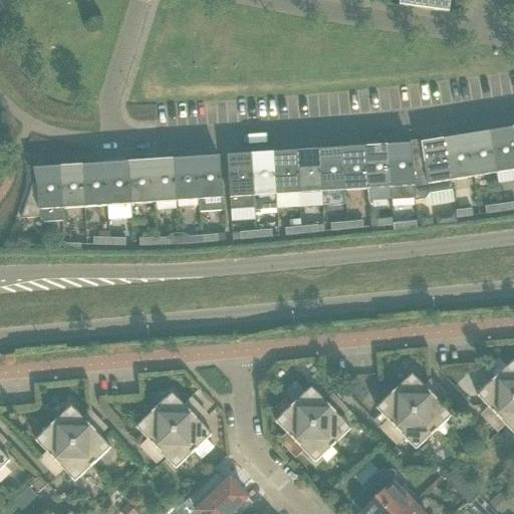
[(399,0),(399,6),(449,12),(450,0),(399,0)]
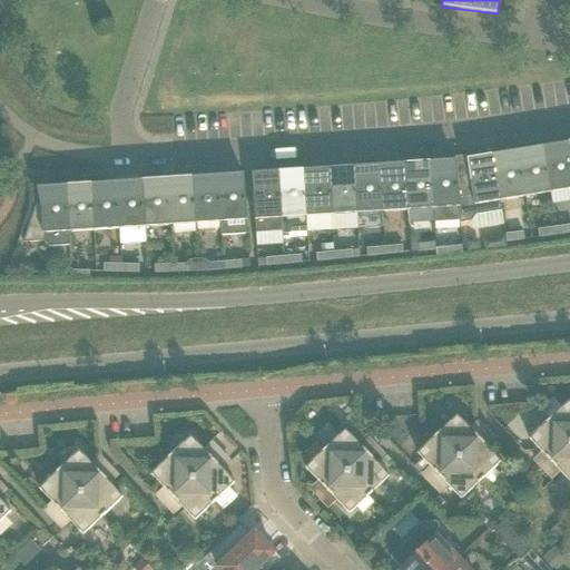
[(569,158),(568,146),(543,149),(550,193),(569,189),(569,158)]
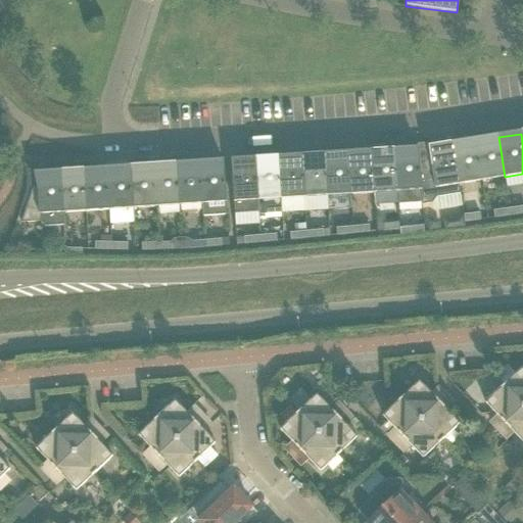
[(505,177),(498,137),(475,141),(481,181),(505,177)]
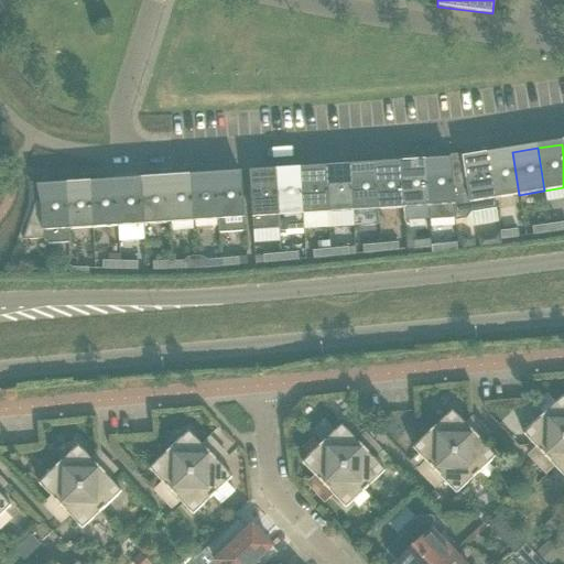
[(512,152),(488,155),(495,198),(519,195),(512,152)]
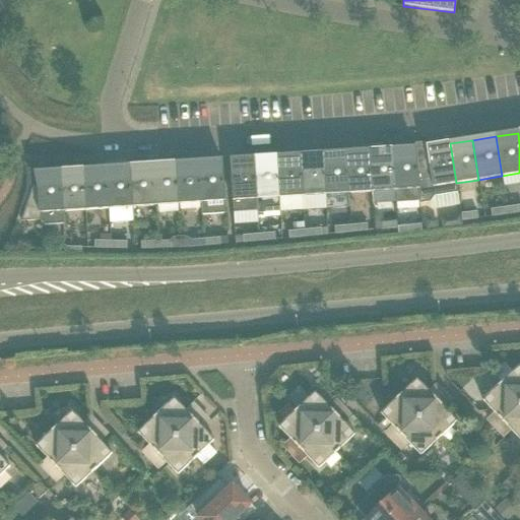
[(426,147),(428,147),(427,142),(414,143),(414,148),(392,150),(395,202),(419,201),(417,173),(430,172),(426,147)]
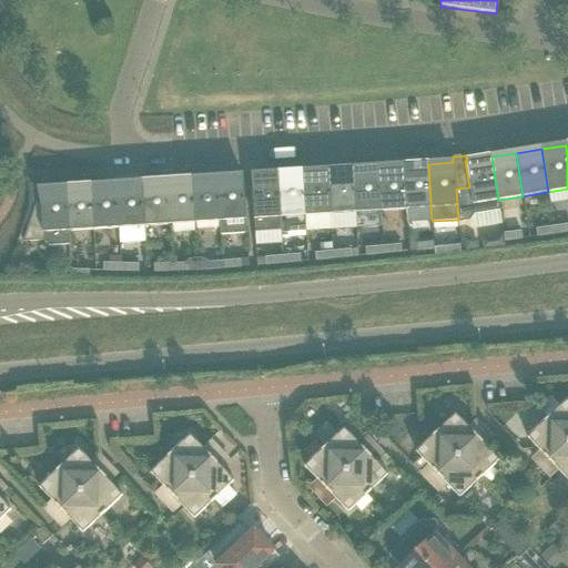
[(469,188),(456,189),(458,220),(458,222),(473,220),(472,213),(474,209),(499,205),(498,200),(492,156),(467,161),(465,161),(469,188)]
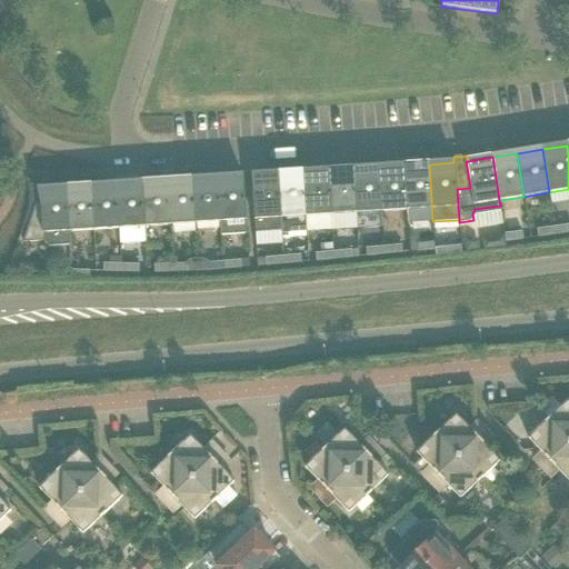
[(403,166),(407,210),(408,223),(432,221),(429,165),(403,166)]
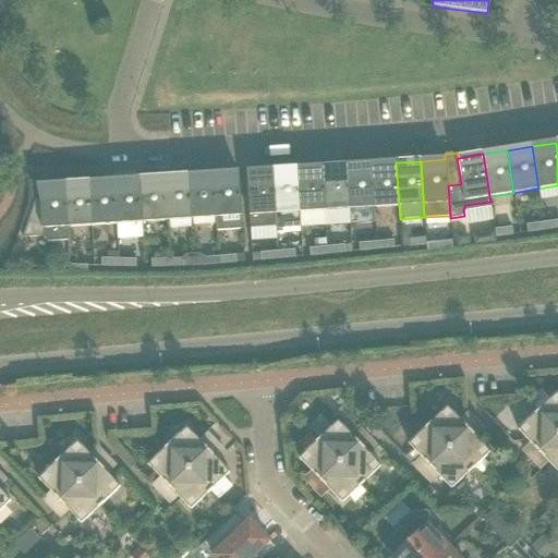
[(396,162),(372,165),(374,207),(399,206),(396,162)]
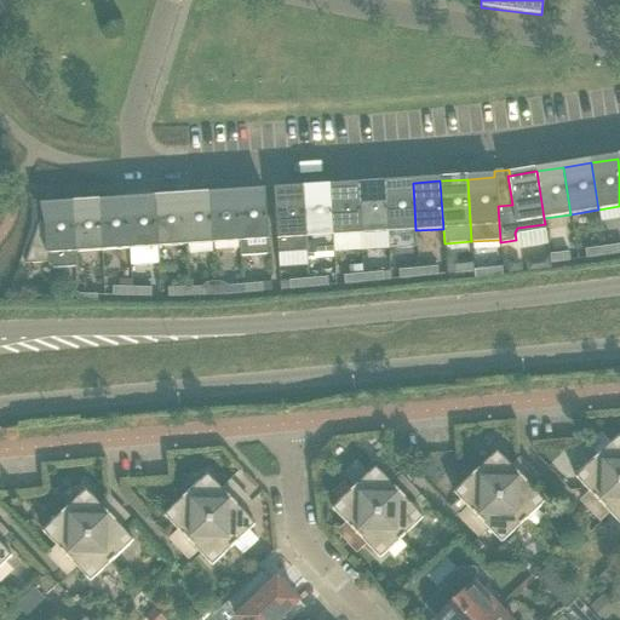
[(413,183),(385,184),(388,231),(415,230),(413,183)]
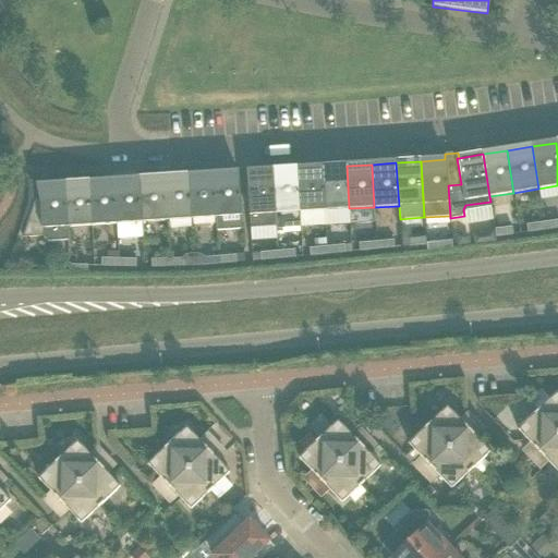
[(347,166),(322,168),(325,210),(349,208),(347,166)]
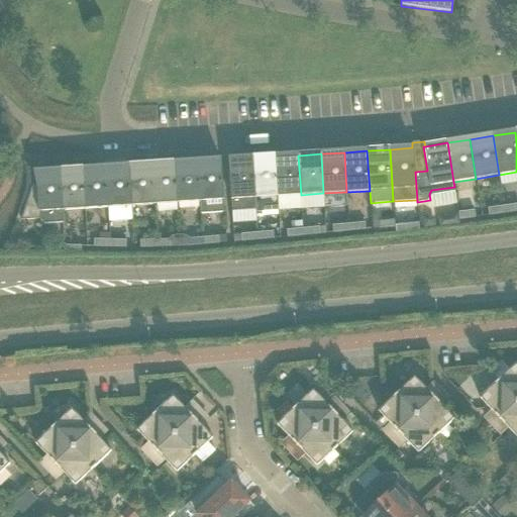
[(298,156),(275,157),(278,196),(301,195),(298,156)]
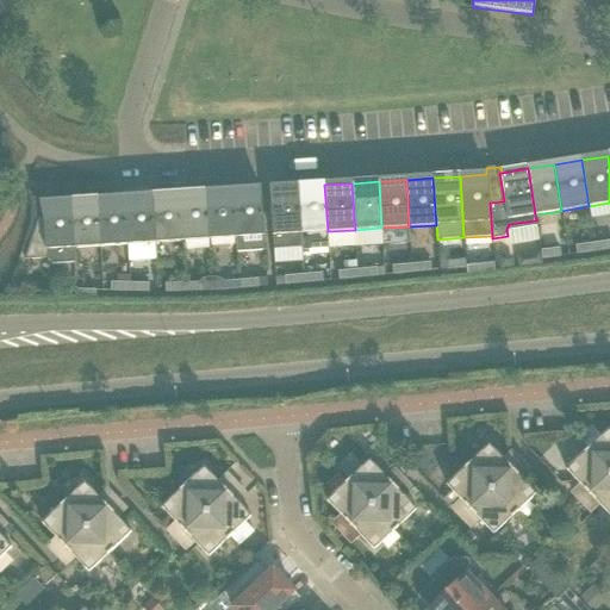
[(329,249),(328,231),(324,185),(298,187),(302,247),(302,250),(329,249)]
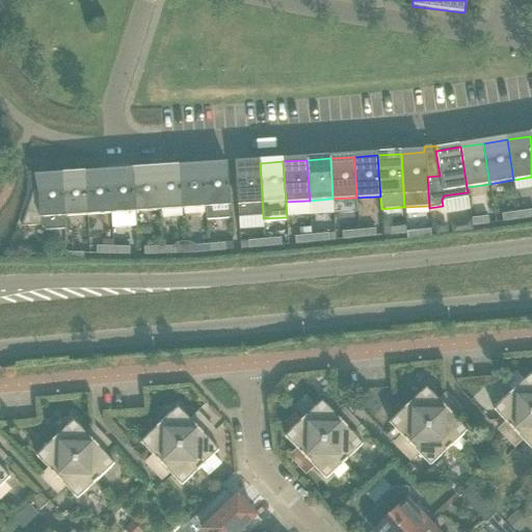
[(263,215),(260,163),(235,164),(238,217),(263,215)]
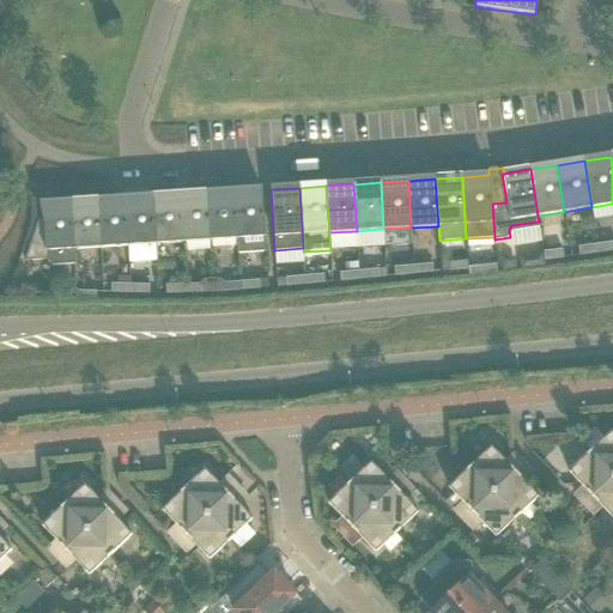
[(266,250),(262,189),(234,192),(237,238),(236,238),(237,253),(266,250)]
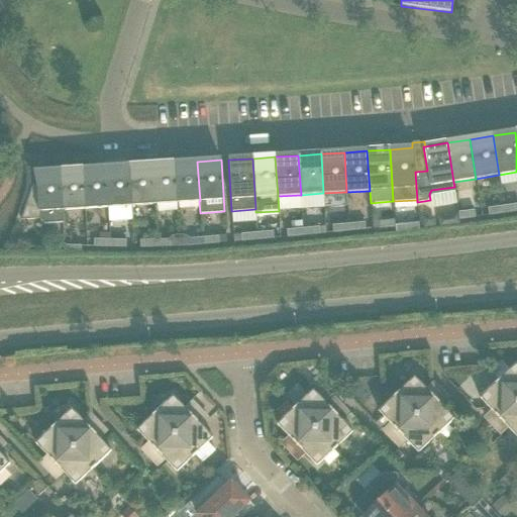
[(197,162),(175,163),(177,203),(199,201),(200,201),(197,162)]
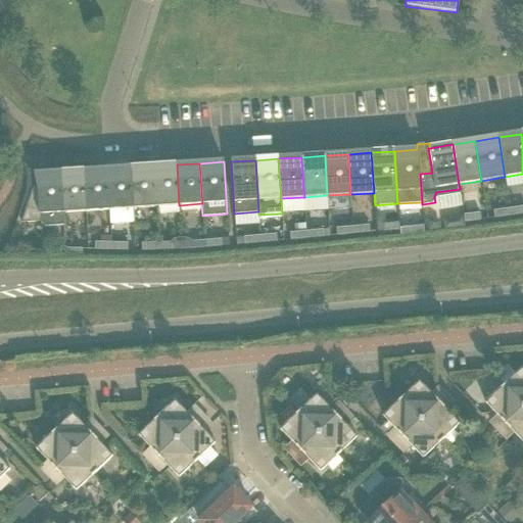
[(177,164),(153,167),(155,206),(179,205),(177,164)]
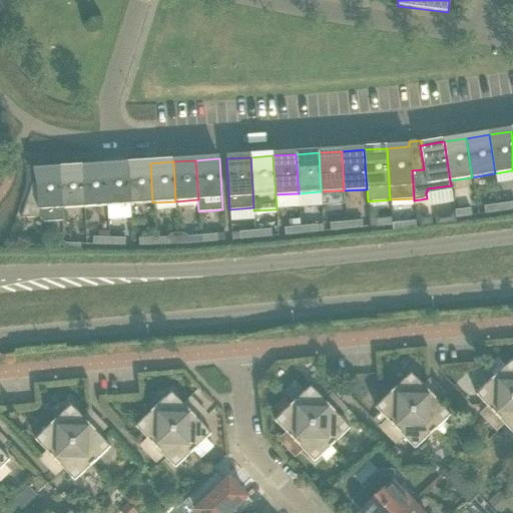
[(152,202),(150,163),(127,164),(130,204),(152,202)]
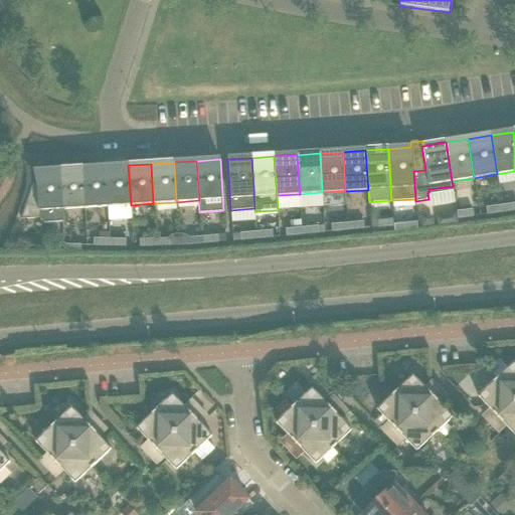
[(131,205),(128,165),(105,167),(108,206),(131,205)]
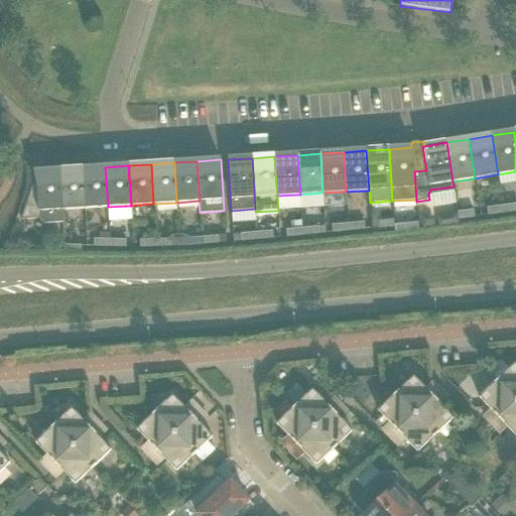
[(108,207),(105,167),(83,168),(85,209),(108,207)]
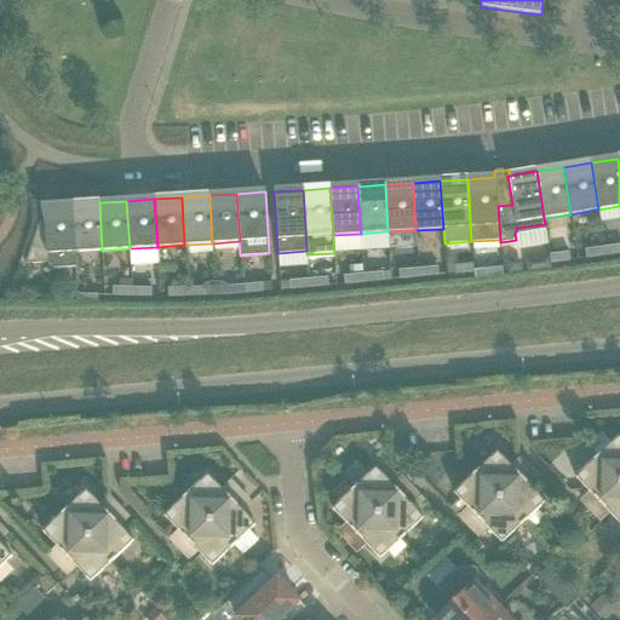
[(102,251),(99,202),(72,205),(75,252),(102,251)]
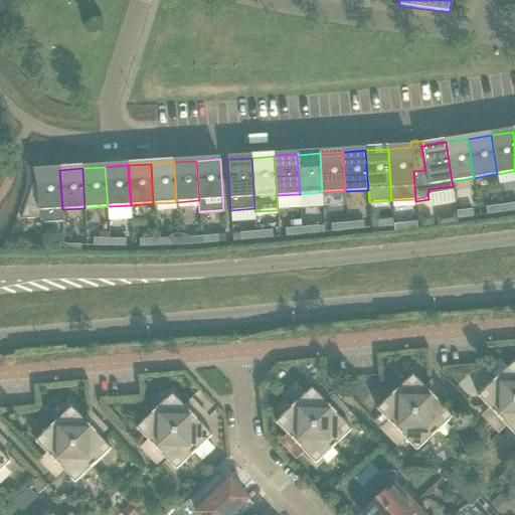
[(62,209),(59,170),(36,171),(36,183),(32,184),(21,219),(40,218),(44,222),(62,221),(61,209),(62,209)]
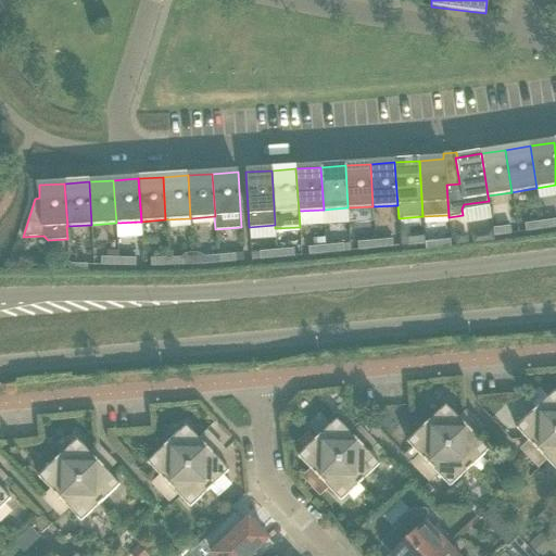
[(555,218),(542,222),(543,229),(555,227),(555,218)]
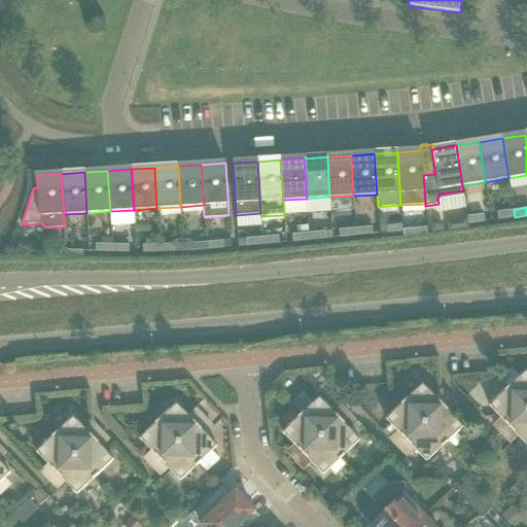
[(515,217),(514,210),(497,212),(498,219),(515,217)]
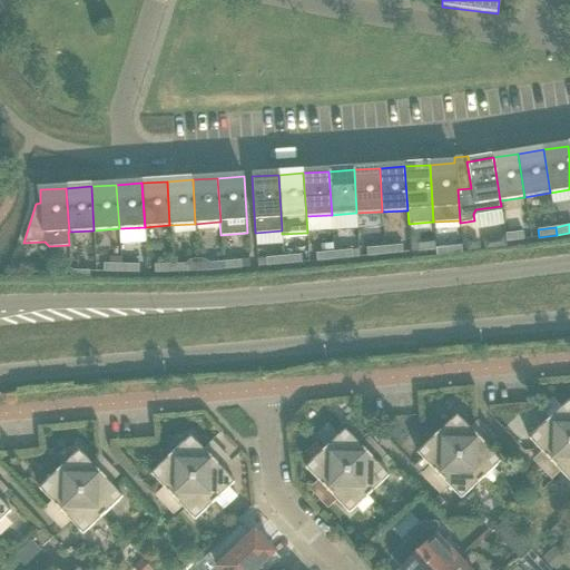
[(505,234),(507,242),(523,239),(523,232),(505,234)]
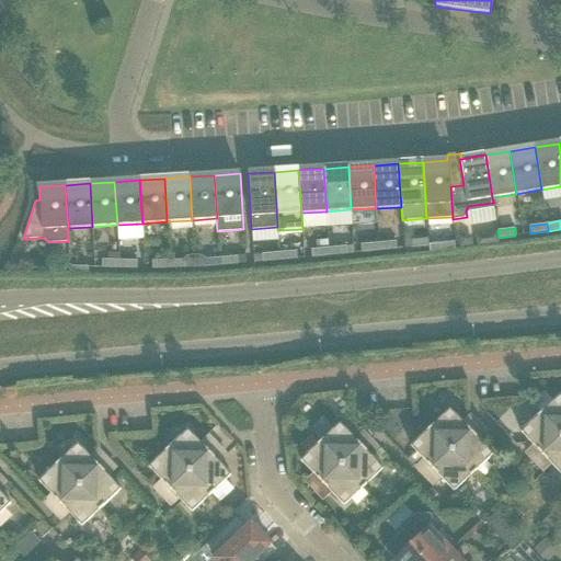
[(410,240),(411,248),(428,245),(428,238),(410,240)]
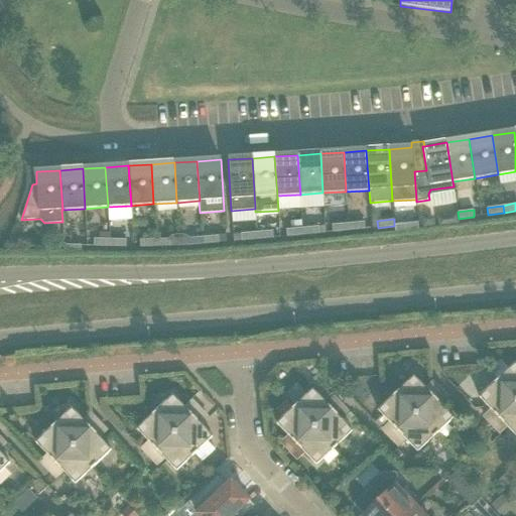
[(364,222),(348,224),(349,231),(365,229),(364,222)]
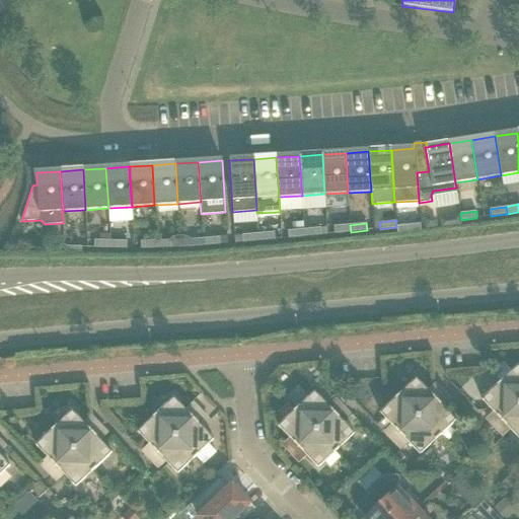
[(420,223),(397,226),(397,233),(421,231),(420,223)]
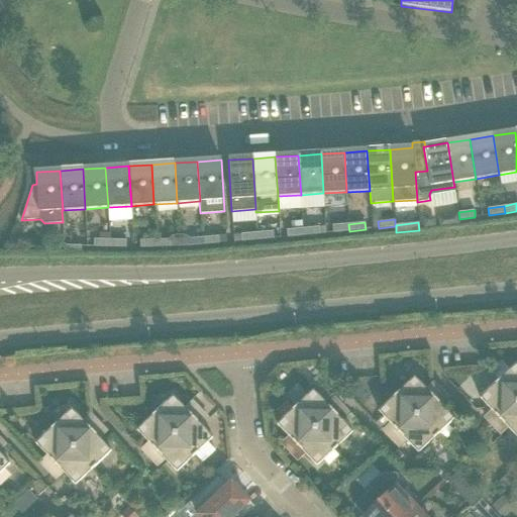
[(349,231),(348,224),(332,225),(333,232),(349,231)]
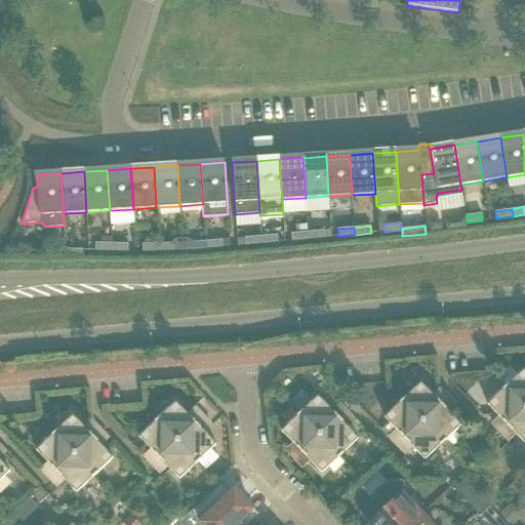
[(308,232),(308,239),(324,238),(324,231),(308,232)]
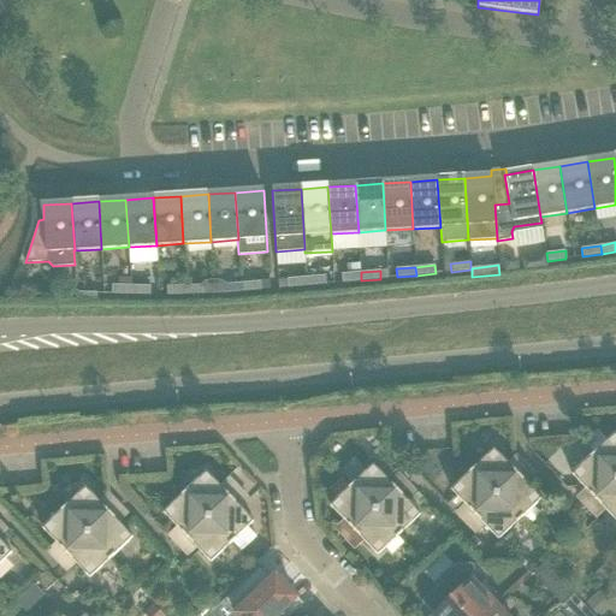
[(361,280),(361,272),(342,274),(342,283),(361,280)]
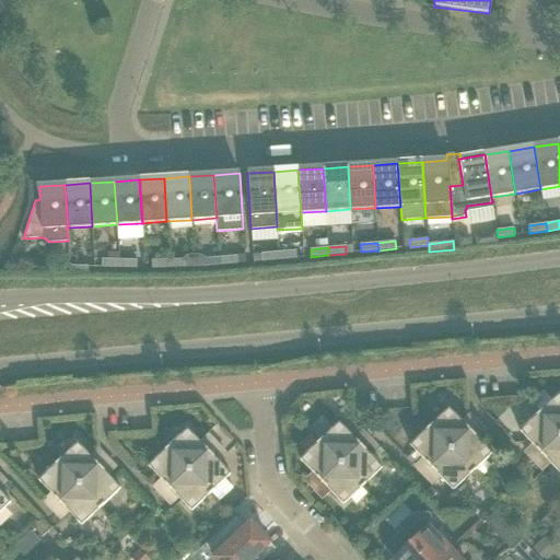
[(278,252),(279,259),(296,258),(295,251),(278,252)]
